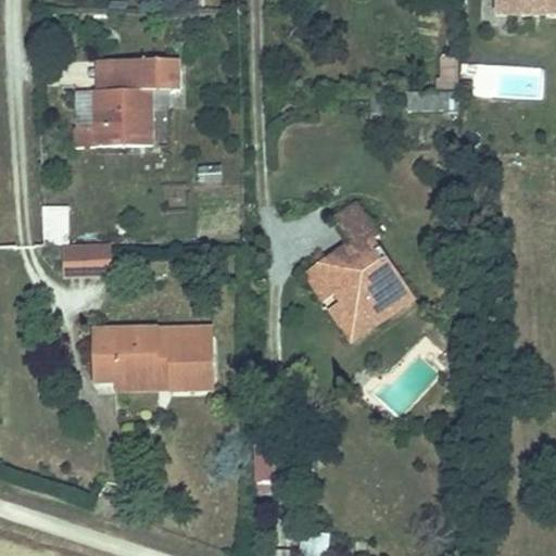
[(555,11),(555,0),(496,0),(497,12),(555,11)]
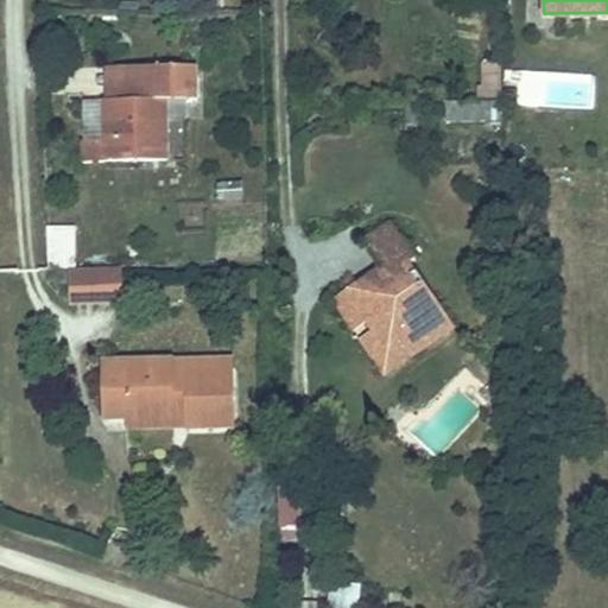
[(500,102),(499,54),(476,54),(479,102),(500,102)]
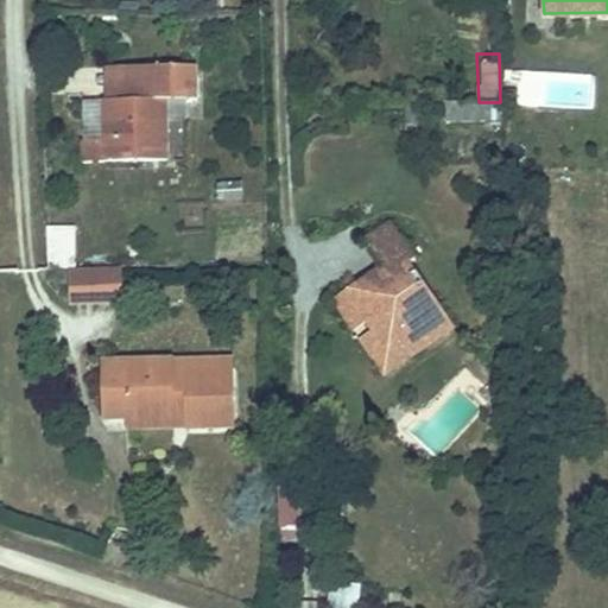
[(133,95),(87,95),(87,153),(171,152),(171,94),(202,94),(202,63),(156,63),(156,95),(133,95)]
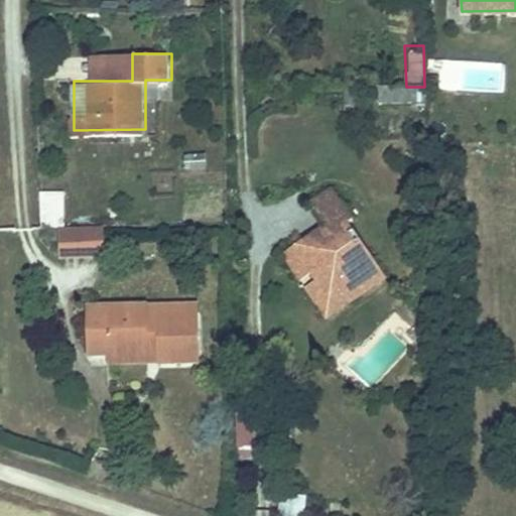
[(132,81),(132,53),(114,54),(113,81),(132,81)]
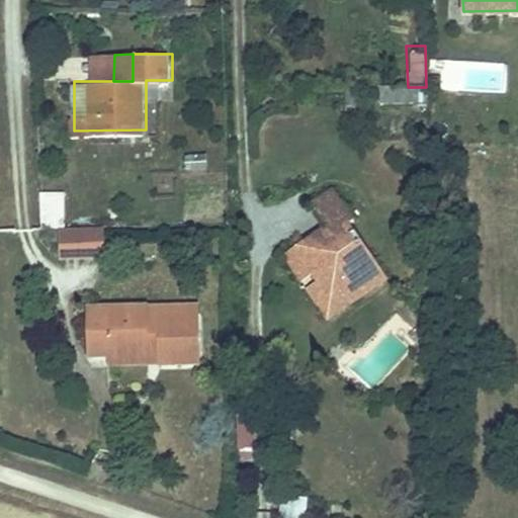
[(308,206),(322,226),(345,209),(331,191),(308,206)]
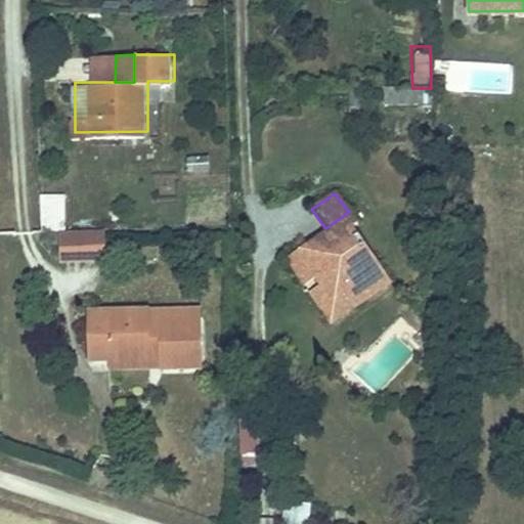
[(40,205),(40,224),(63,224),(63,205),(40,205)]
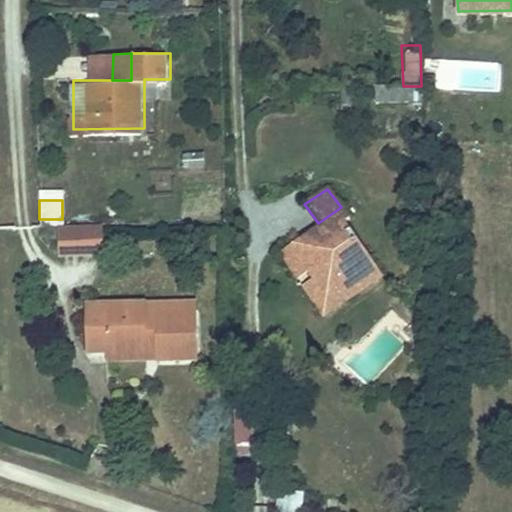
[(341,207),(318,223),(323,229),(316,234),(313,231),(307,235),(305,232),(280,249),(296,269),(310,259),(322,276),(306,287),(319,305),(346,287),(351,293),(380,273),(362,248),(357,251),(350,240),(356,235),(344,219),(348,215),(341,207)]
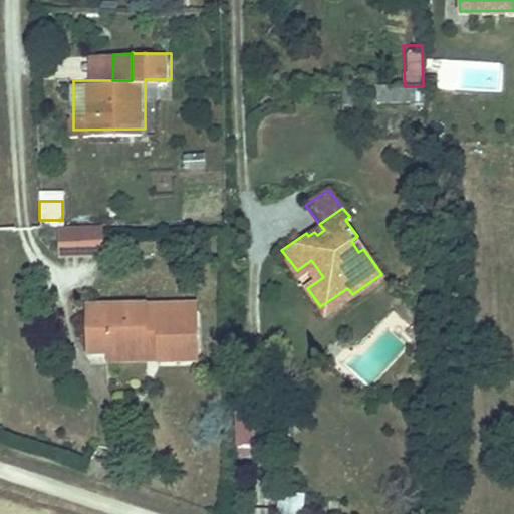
[(101,245),(100,220),(57,222),(58,247),(101,245)]
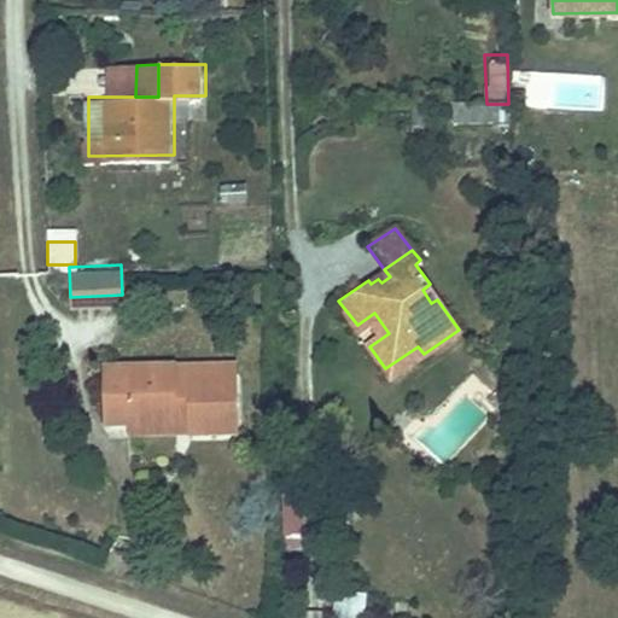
[(418,347),(385,368),(391,377),(424,354),(418,347)]
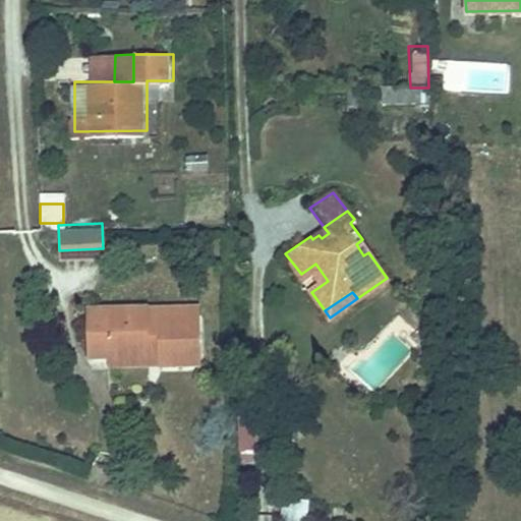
[(195,302),(145,304),(146,316),(196,314),(195,302)]
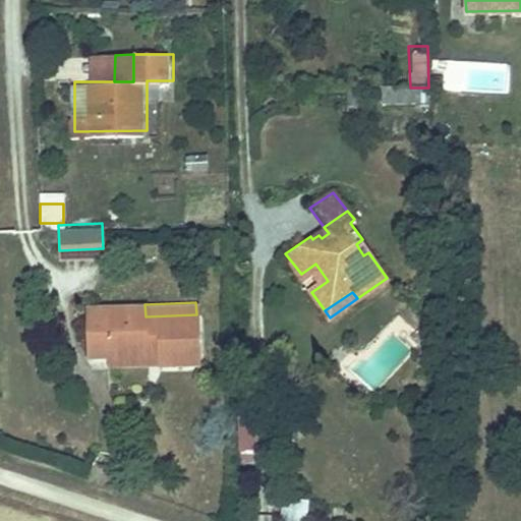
[(145,304),(88,306),(90,356),(107,355),(107,345),(147,344),(147,337),(157,337),(158,363),(197,361),(196,314),(146,316),(145,304)]
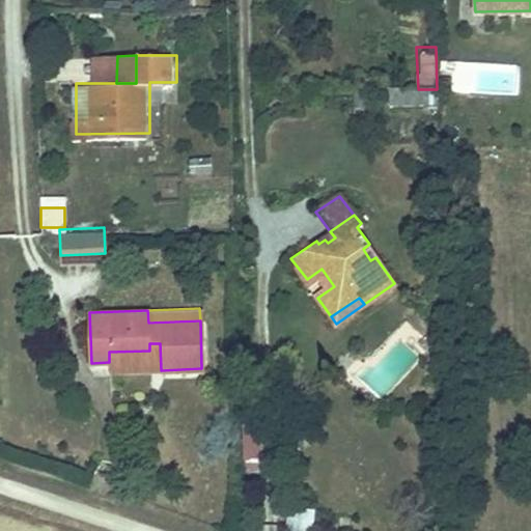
[(260,442),(242,444),(245,468),(262,467),(260,442)]
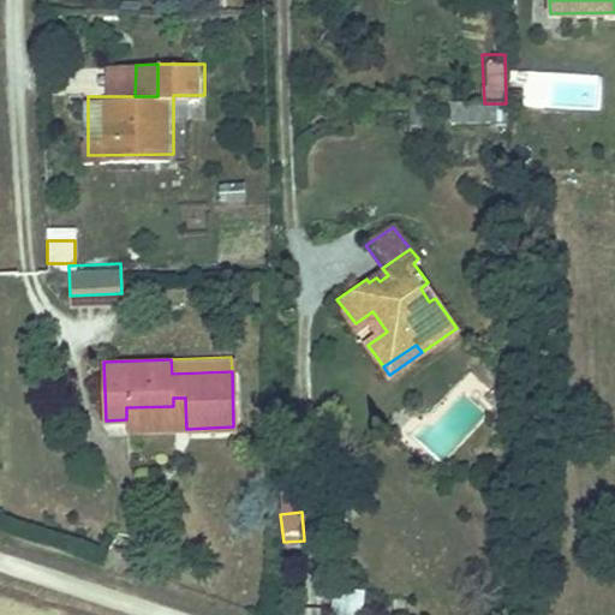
[(333,614),(364,611),(362,593),(332,596),(333,614)]
